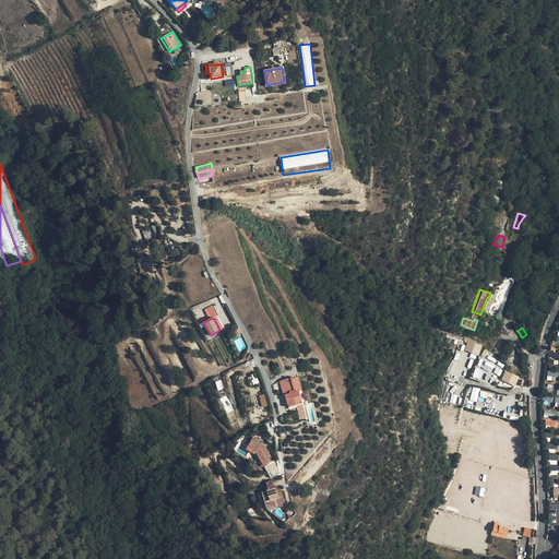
[(522,337),(521,337),(525,343),(530,340),(526,334),(522,337)]
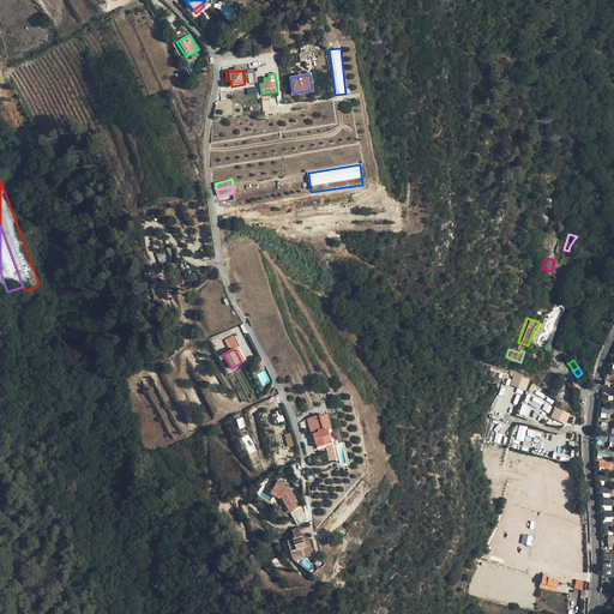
[(525,391),(530,378),(515,373),(510,385),(525,391)]
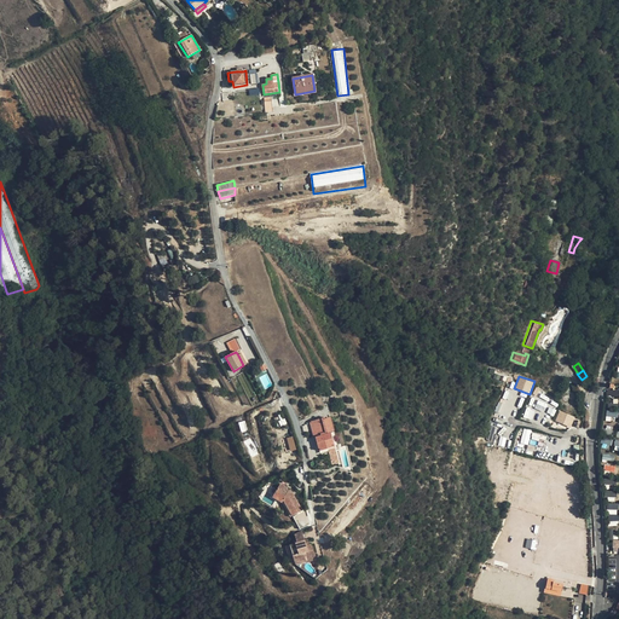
[(528,406),(544,411),(547,403),(531,398),(528,406)]
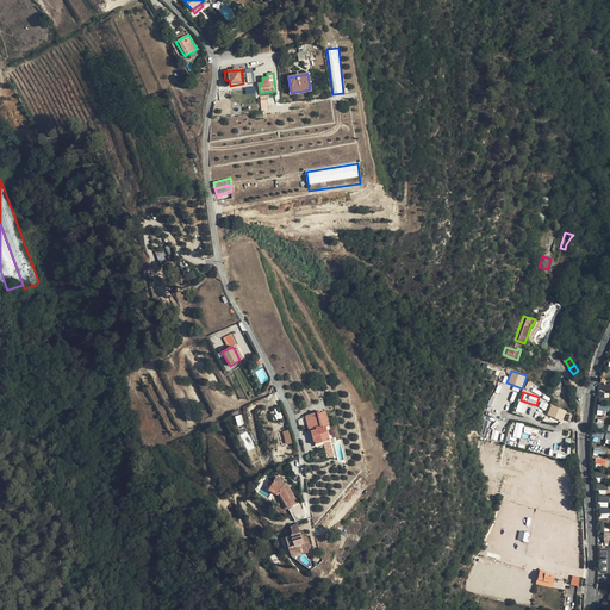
[(518,402),(516,411),(524,414),(527,404),(518,402)]
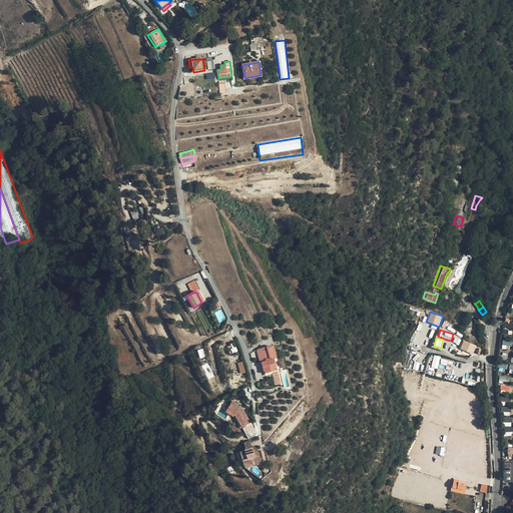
[(464,340),(460,349),(473,354),(476,345),(464,340)]
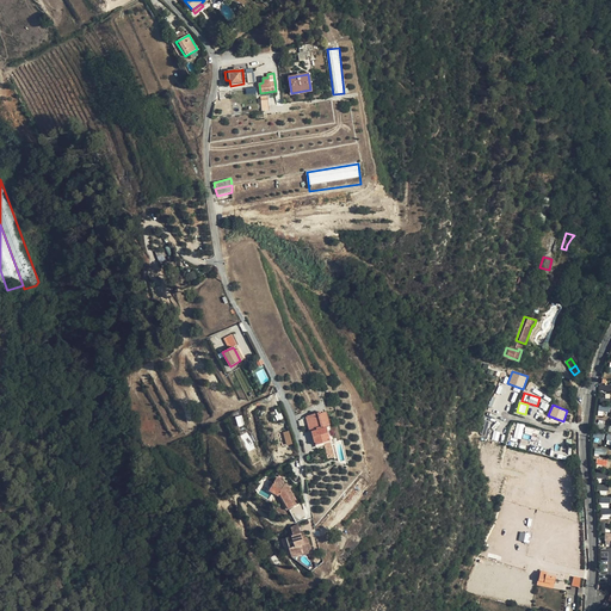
[(320,413),(308,417),(313,431),(329,426),(326,413),(320,414),(320,413)]
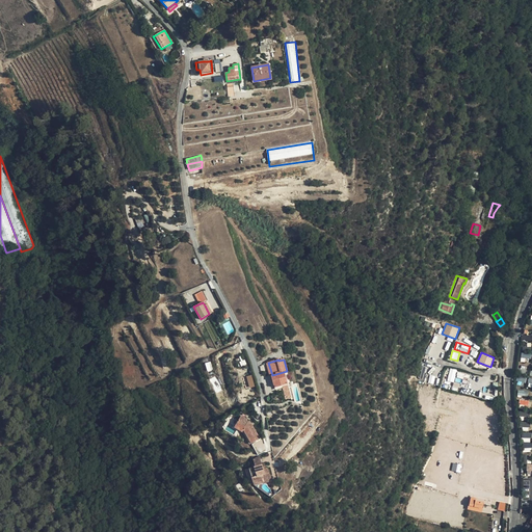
[(454,382),(457,370),(450,368),(447,380),(454,382)]
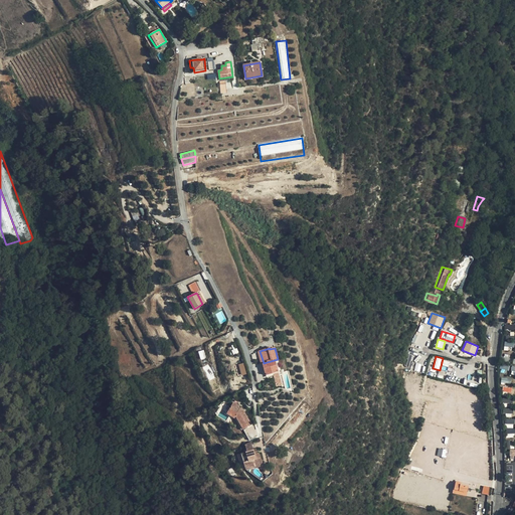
[(275,361),(263,364),(267,376),(273,374),(279,373),(275,361)]
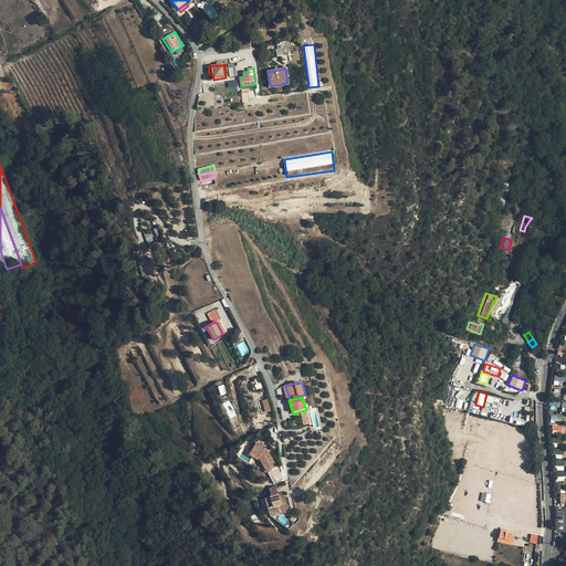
[(262,400),(265,412),(271,411),(268,399),(262,400)]
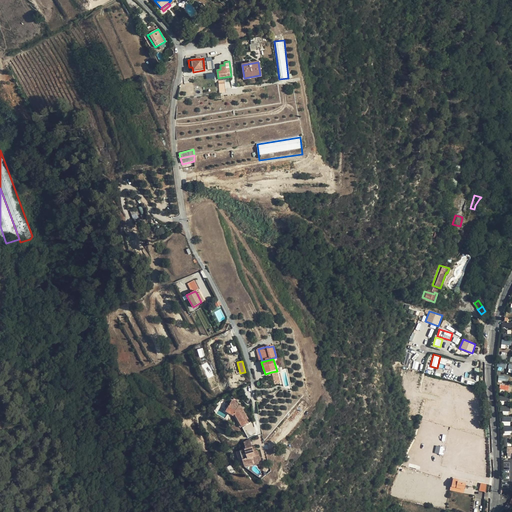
[(277,371),(271,372),(272,374),(275,384),(280,383),(277,371)]
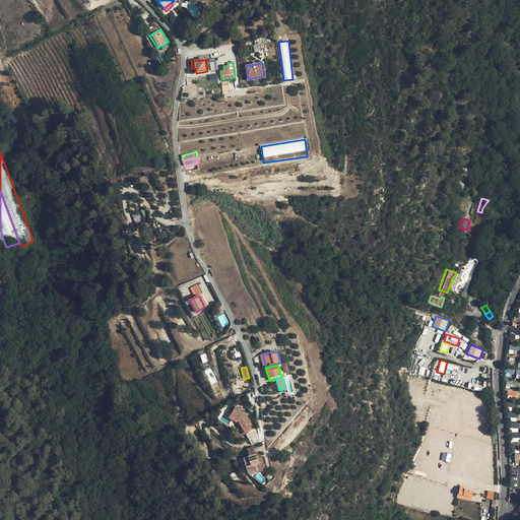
[(245,434),(254,429),(246,415),(245,415),(242,412),(243,411),(240,410),(239,408),(238,407),(236,407),(231,415),(238,420),(245,434)]
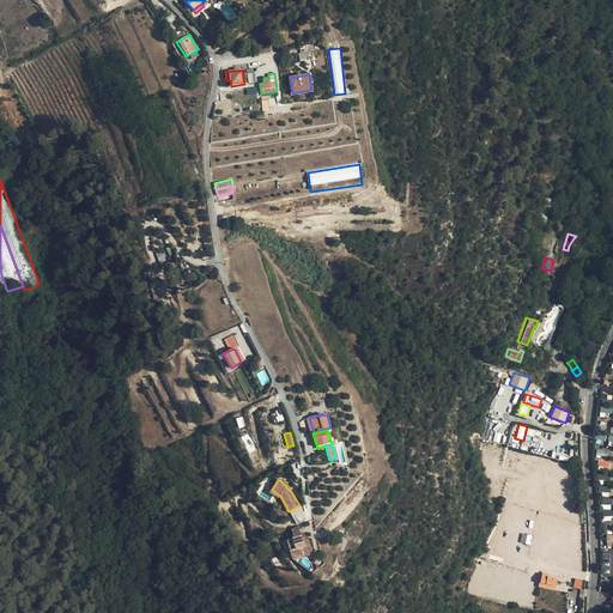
[(289,511),(280,496),(279,498),(287,513),(289,511)]
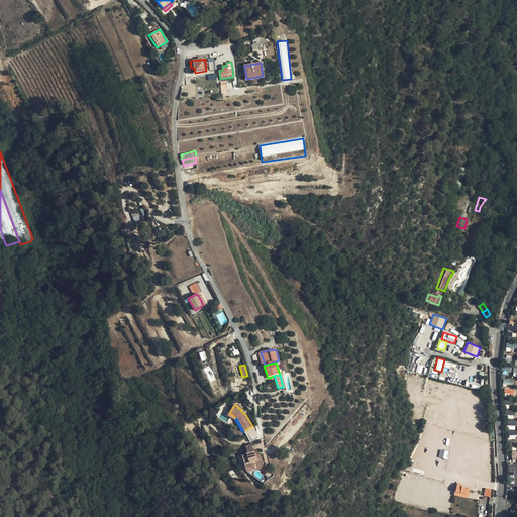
[(508,429),(516,429),(516,421),(507,421),(508,429)]
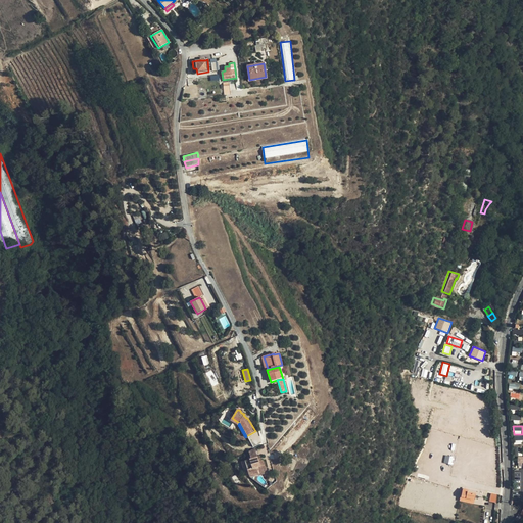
[(252,446),(262,442),(257,433),(248,437),(252,446)]
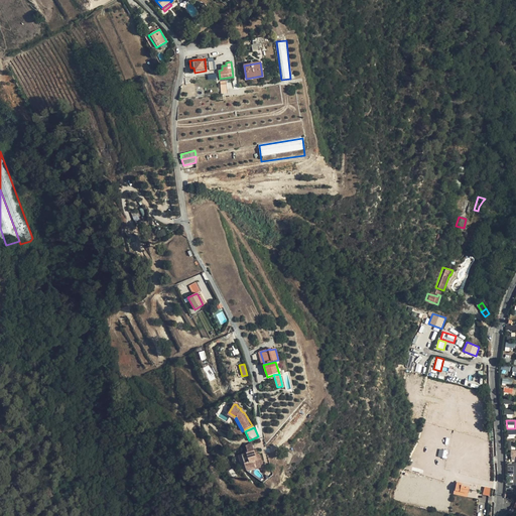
[(507,438),(515,438),(515,429),(507,429),(507,438)]
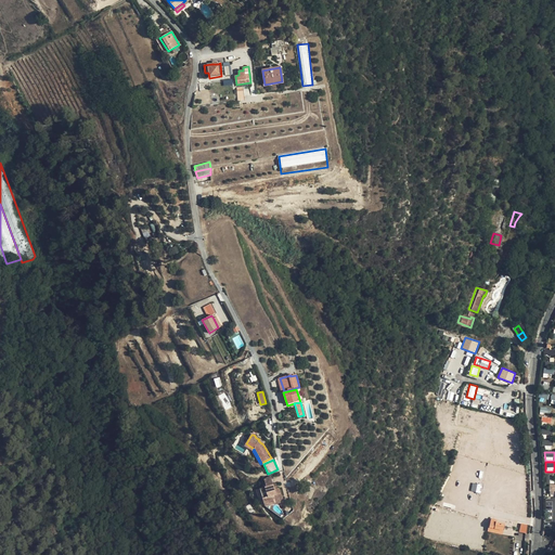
[(282,497),(279,488),(274,489),(272,485),(270,476),(263,479),(266,487),(259,489),(266,507),(271,505),(270,503),(276,500),(276,499),(282,497)]
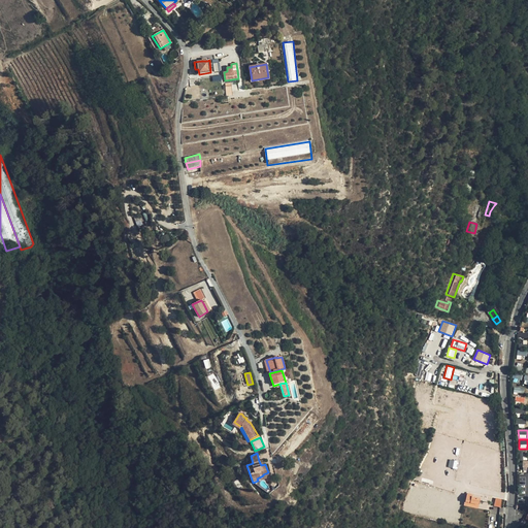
[(448,467),(456,469),(458,461),(450,459),(448,467)]
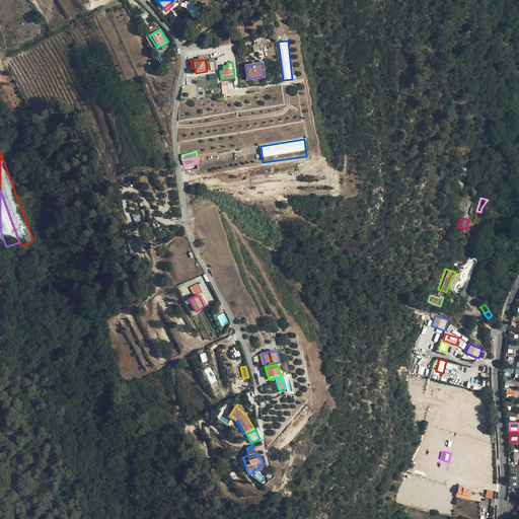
[(463,487),(459,486),(458,494),(470,496),(471,491),(462,489),(463,487)]
